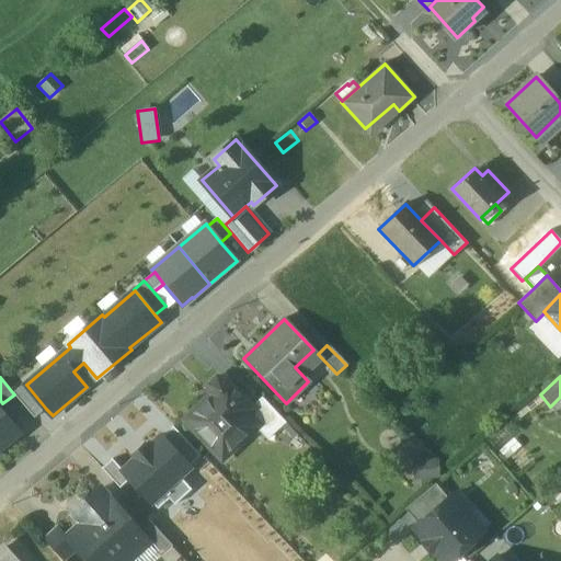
[(251,408),(222,378),(216,378),(209,385),(208,392),(212,396),(185,421),(213,450),(227,437),(236,446),(255,427),(256,426),(245,415),(252,409),(251,408)]
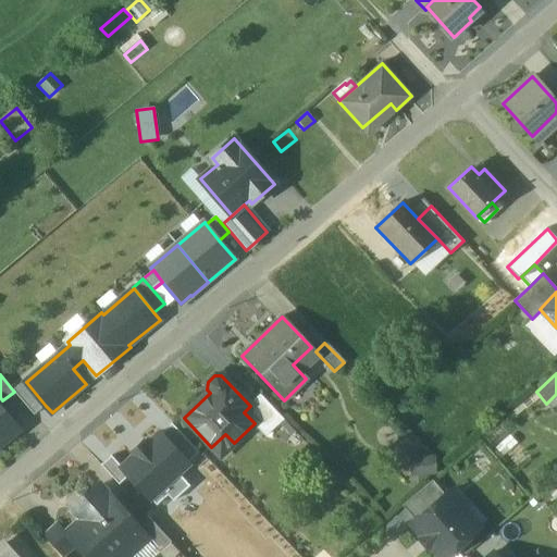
[(34,416),(46,406),(26,382),(25,381),(13,391),(14,392),(34,416)]
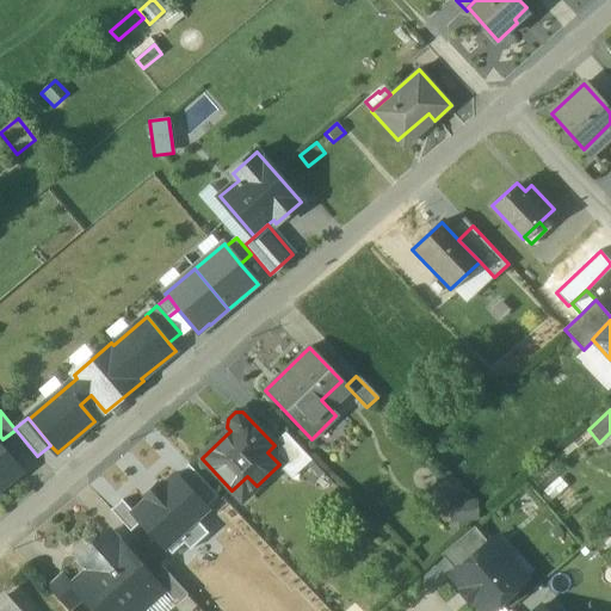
[(312,460),(287,432),(273,444),(275,445),(267,452),(279,464),(278,466),(291,480),(312,460)]
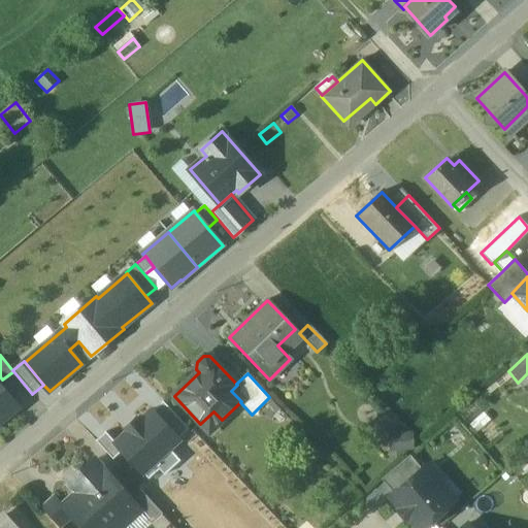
[(0,420),(17,406),(0,387),(0,420)]
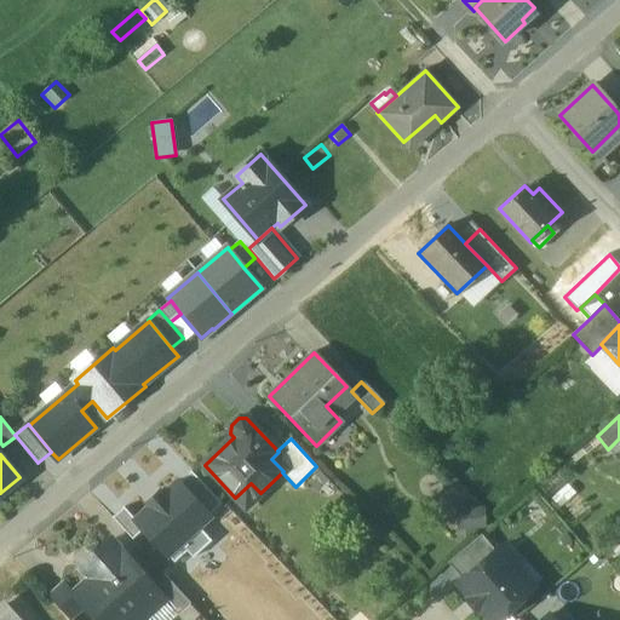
[(179,484),(208,516),(222,504),(193,471),(179,484)]
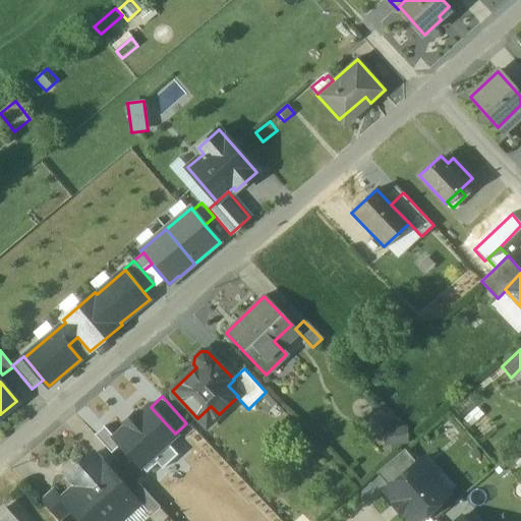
[(396,448),(412,431),(382,400),(365,416),(396,448)]
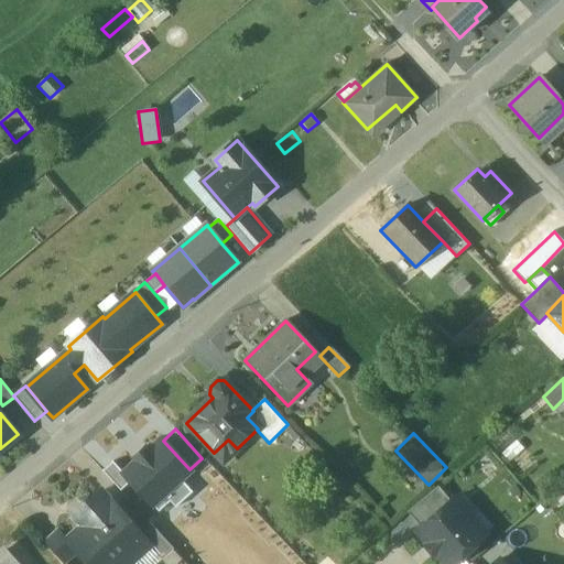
[(159,511),(170,501),(175,508),(193,492),(181,479),(191,470),(190,469),(163,441),(161,438),(149,449),(145,446),(133,458),(137,462),(123,474),(131,481),(159,511)]
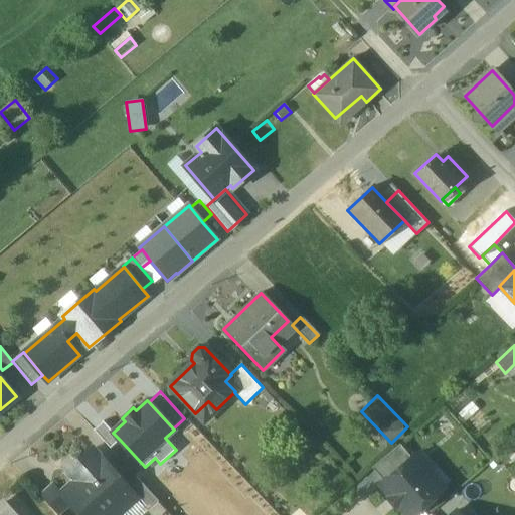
[(110,448),(120,440),(113,433),(104,422),(95,431),(110,448)]
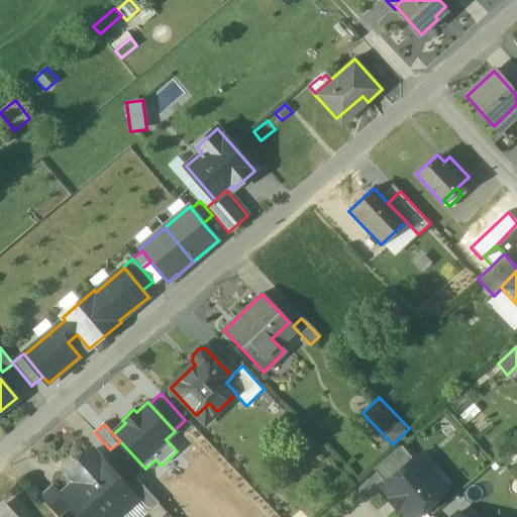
[(402,445),(374,469),(386,483),(413,458),(402,445)]
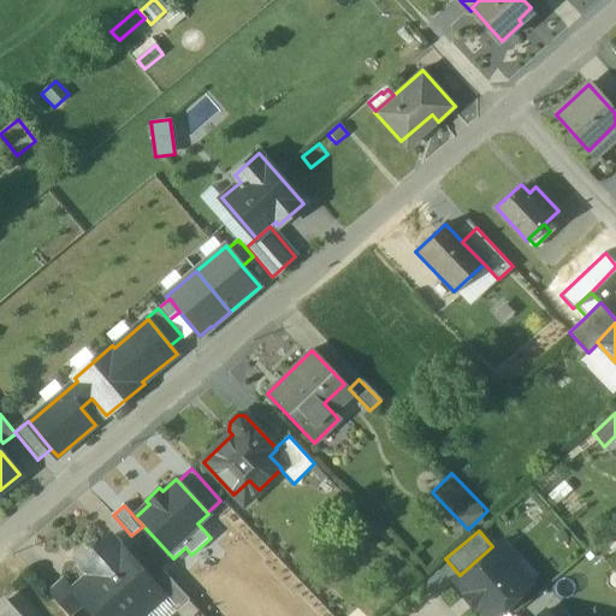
[(150,580),(111,535),(90,554),(100,564),(71,590),(83,603),(94,615),(140,615),(163,597),(164,596),(150,580)]
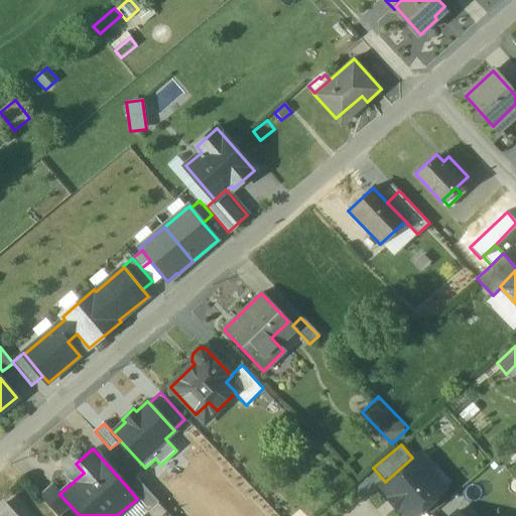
[(385,482),(381,485),(391,496),(389,498),(397,508),(399,506),(407,515),(411,515),(444,488),(416,455),(412,458),(385,482)]
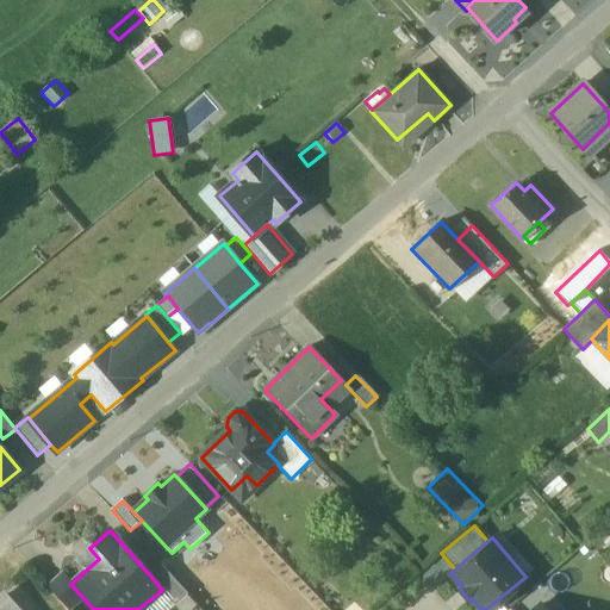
[(187,593),(161,564),(149,574),(162,590),(161,591),(174,607),(187,593)]
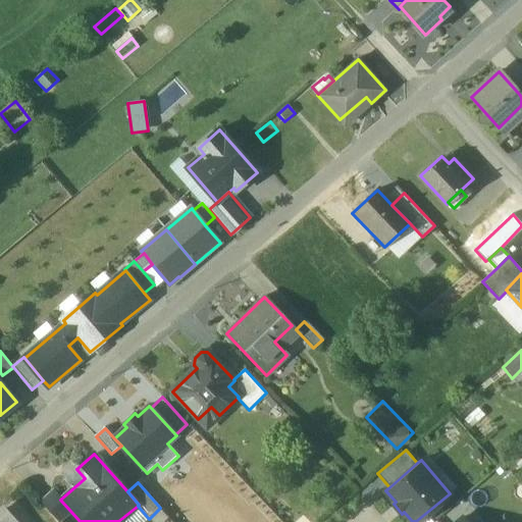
[(53,490),(41,502),(59,521),(70,511),(60,500),(53,490)]
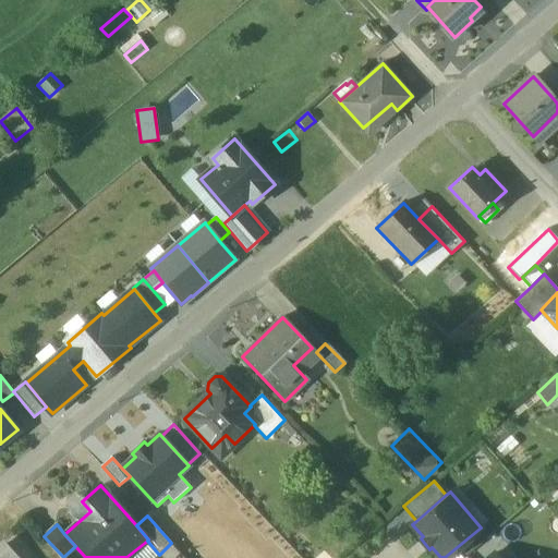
[(17,557),(5,544),(0,548),(0,557),(17,557)]
